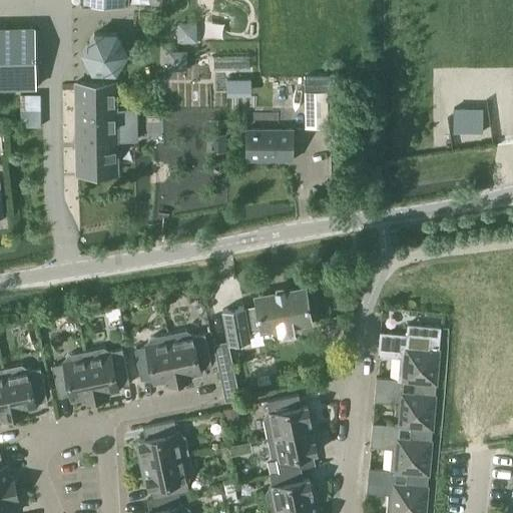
[(195,24),(181,24),(181,42),(195,42),(195,24)]
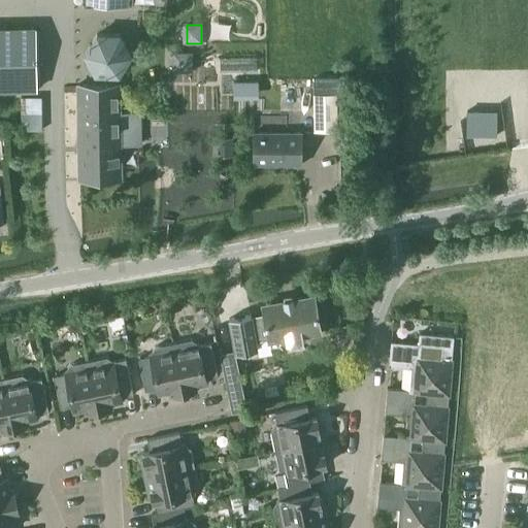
[(0,90),(35,90),(34,28),(0,28),(0,90)]
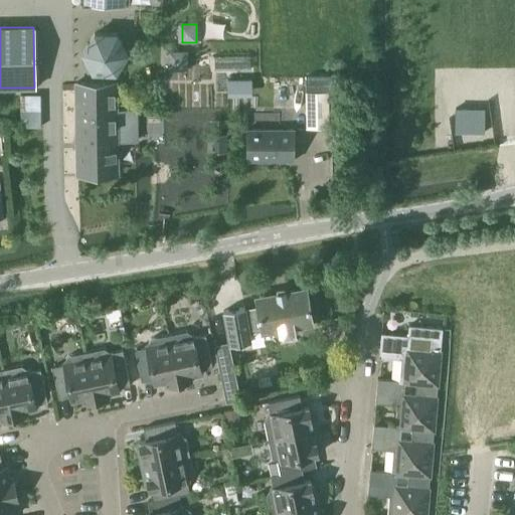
[(116,72),(127,53),(116,34),(94,34),(82,53),(94,72),(116,72)]
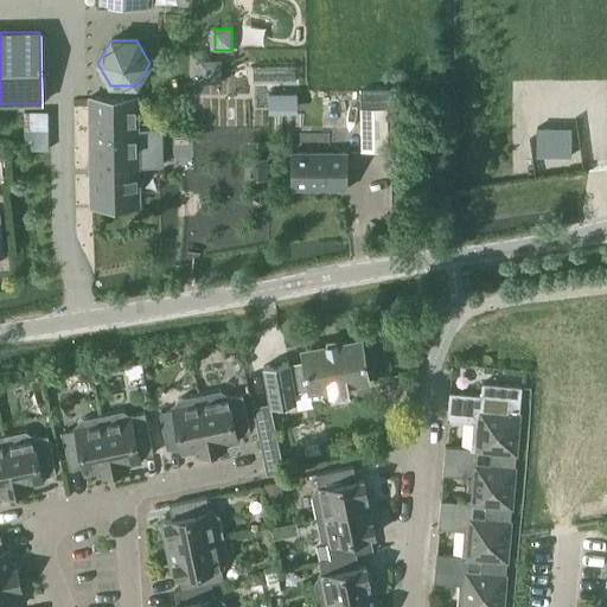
[(219,62),(203,62),(203,83),(219,83),(219,62)]
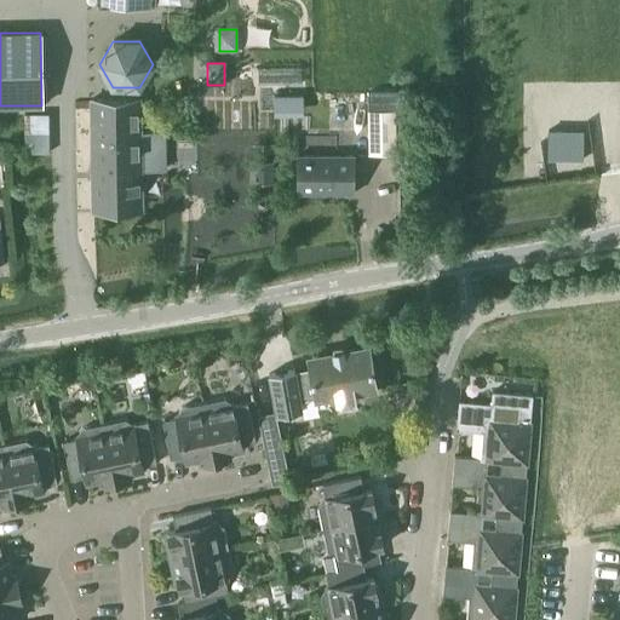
[(367,112),(368,155),(396,154),(395,110),(400,110),(400,93),(367,95),(367,112)]
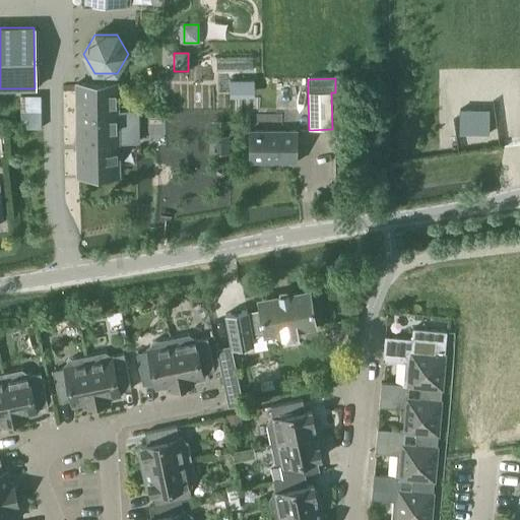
[(117,82),(76,83),(77,176),(118,175),(118,143),(134,143),(139,142),(138,111),(117,112),(117,82)]
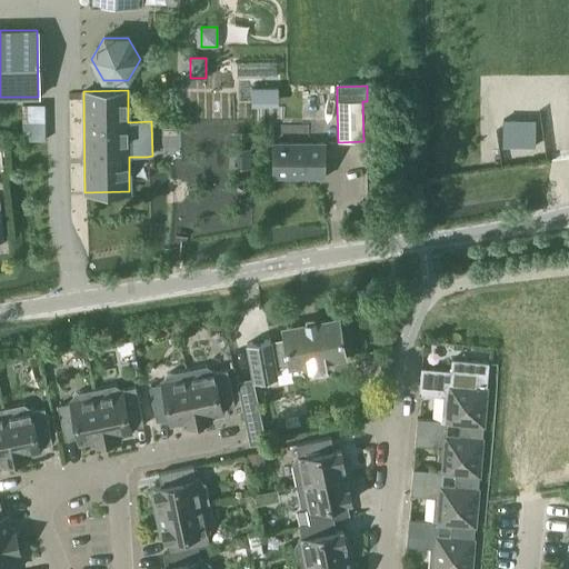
[(325,178),(325,142),(273,142),(272,178),(325,178)]
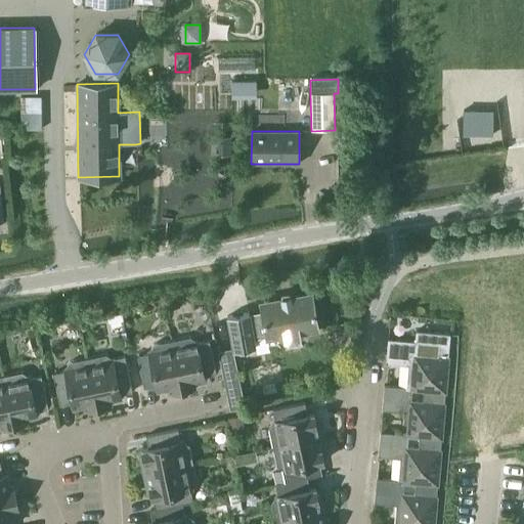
[(249,313),(227,317),(232,351),(233,352),(238,351),(239,355),(249,353),(249,349),(255,348),(255,346),(252,334),(265,331),(266,339),(282,336),(284,340),(288,343),(298,341),(300,337),(299,333),(318,330),(311,293),(291,297),(291,296),(280,298),(280,299),(260,302),(262,314),(249,317),(249,313)]
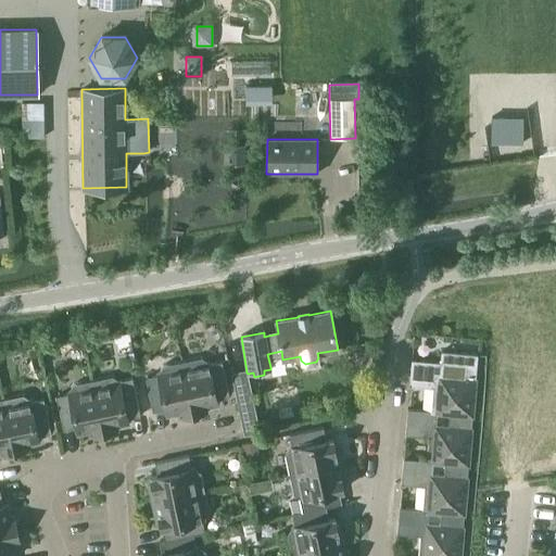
[(472,415),(477,355),(441,352),(440,363),(412,359),(409,376),(418,376),(417,387),(432,388),(430,412),(472,415)]
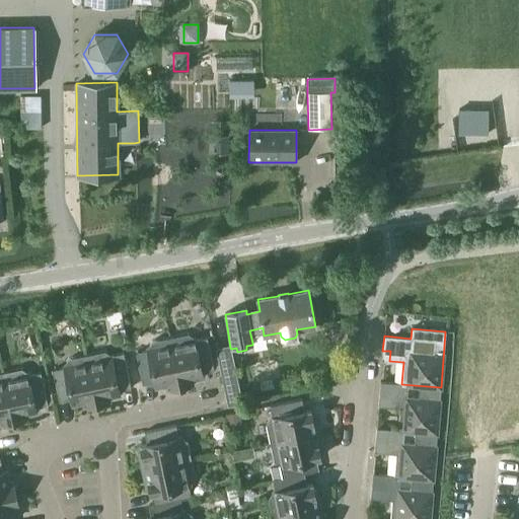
[(195,338),(193,338),(188,334),(169,338),(179,386),(193,383),(192,380),(203,378),(202,372),(214,369),(207,338),(195,340),(195,338)]
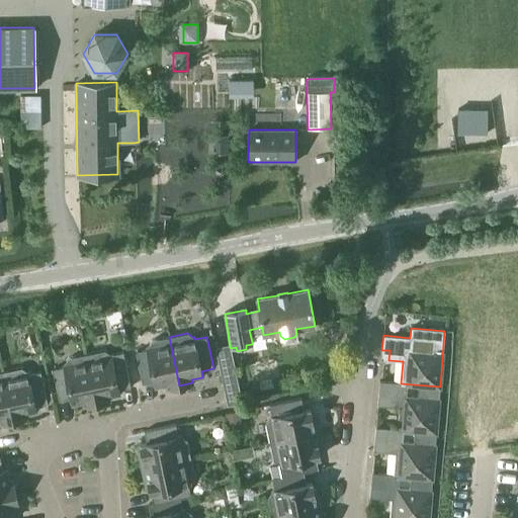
[(167,389),(179,385),(169,337),(151,341),(148,346),(146,347),(147,349),(135,352),(142,383),(154,381),(155,387),(166,385),(167,389)]
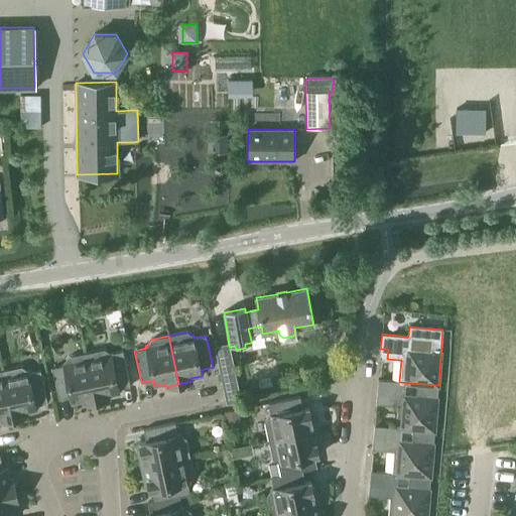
[(111,353),(109,353),(104,349),(86,353),(96,401),(109,399),(108,395),(119,393),(118,389),(130,386),(122,351),(111,353)]
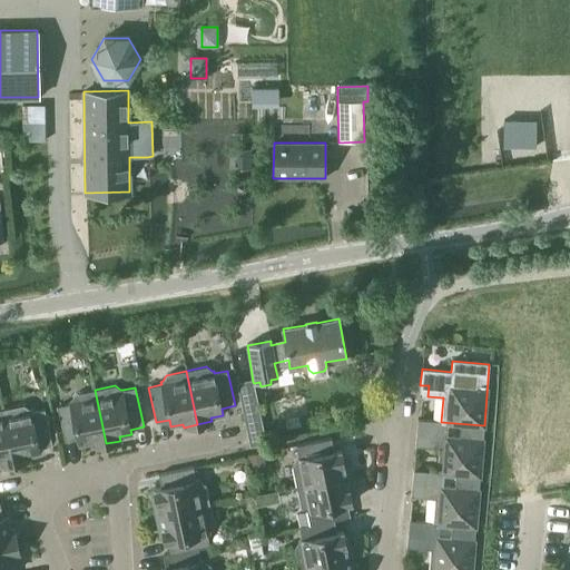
[(91,446),(106,443),(95,390),(75,394),(71,400),(69,400),(70,403),(57,406),(65,441),(78,439),(79,445),(91,443),(91,446)]
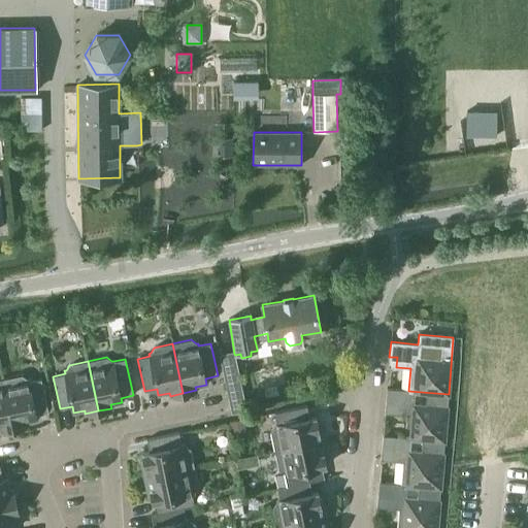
[(28,378),(27,378),(22,375),(3,378),(13,429),(27,426),(26,423),(37,420),(35,414),(47,411),(41,380),(29,382),(28,378)]
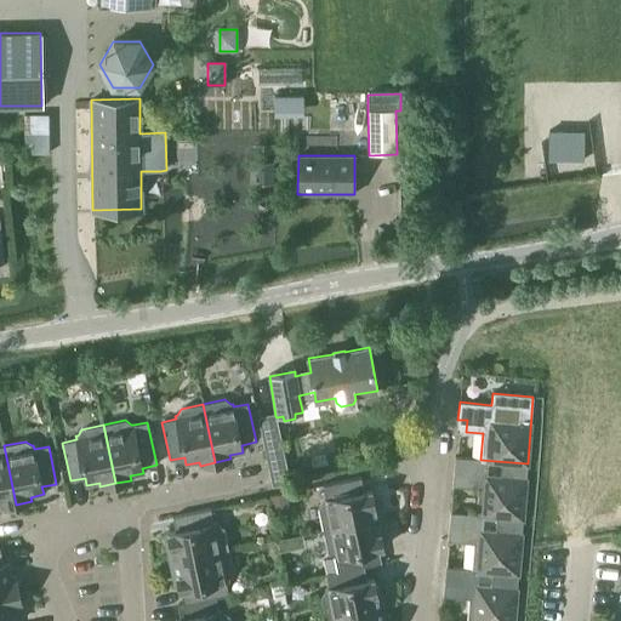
[(0,505),(0,507),(16,505),(4,445),(0,445),(0,505)]
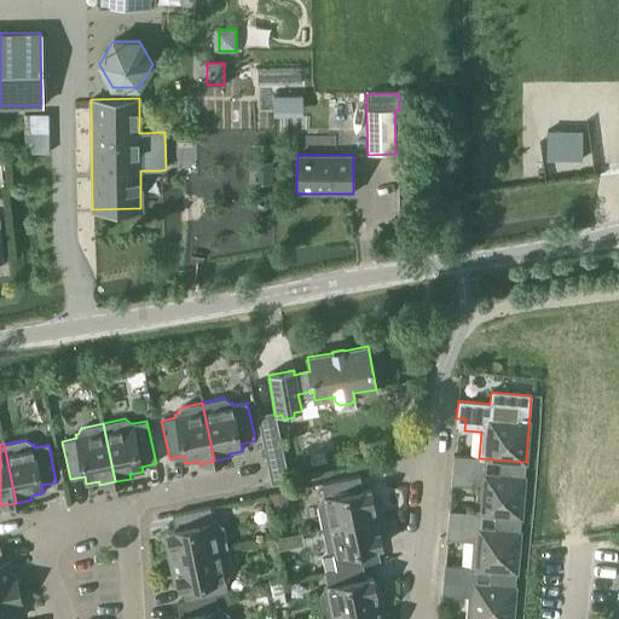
[(460,485),(476,486),(475,513),(521,516),(526,462),(479,458),(453,456),(452,473),(461,474),(460,485)]
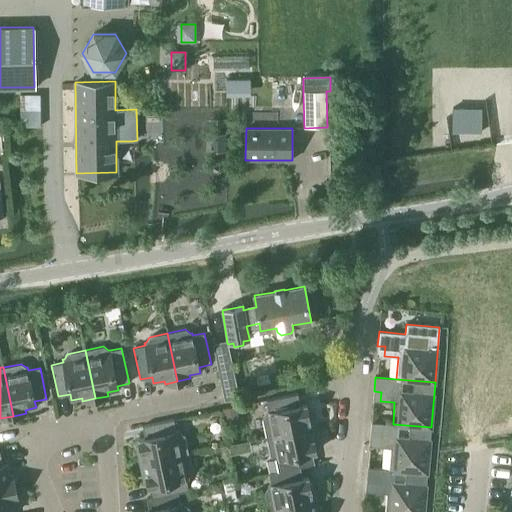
[(265,434),(314,424),(312,414),(308,415),(305,404),(300,405),(297,394),(266,400),(268,412),(266,413),(266,414),(262,419),(265,434)]
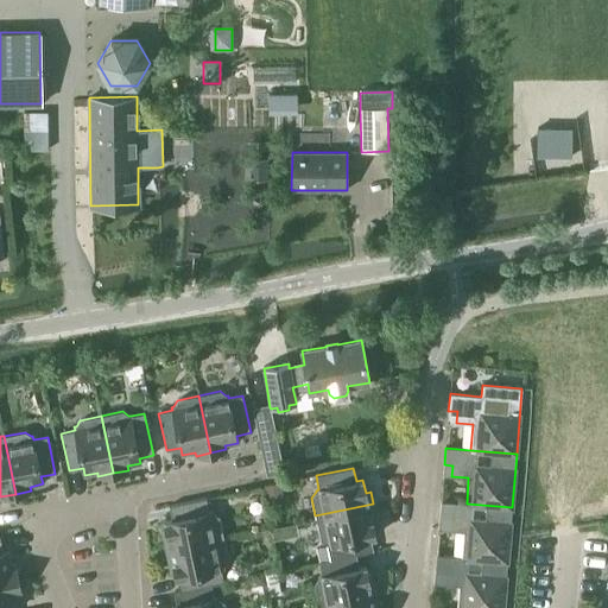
[(166,550),(223,537),(220,518),(213,513),(213,512),(209,512),(206,499),(169,506),(171,520),(165,521),(168,534),(163,536),(166,550)]
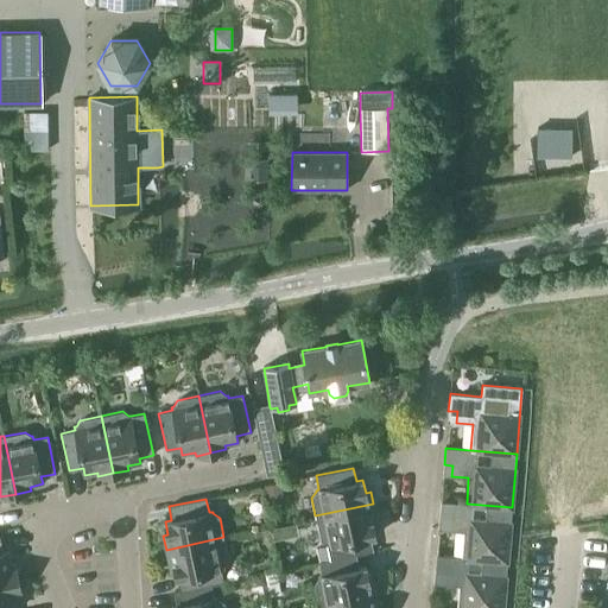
[(447,531),(464,532),(462,558),(507,562),(512,507),(467,504),(441,501),(439,519),(448,519),(447,531)]
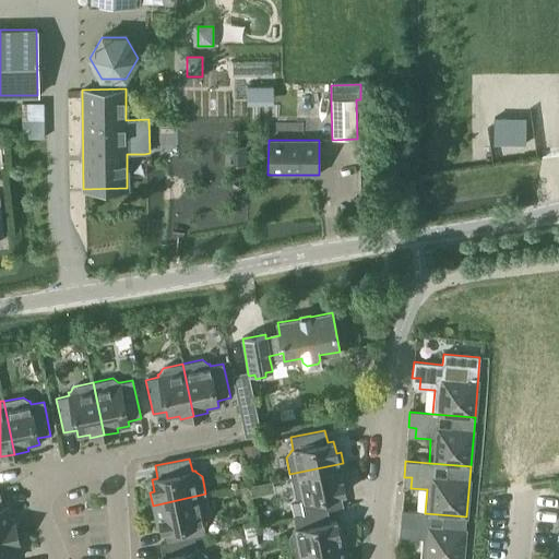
[(305,514),(328,510),(343,507),(340,494),(344,492),(342,480),(346,479),(343,463),(289,474),(295,497),(300,500),(301,503),(305,514)]
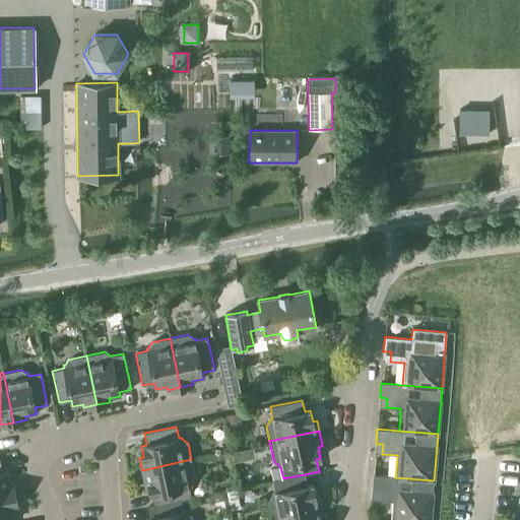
[(180,500),(191,498),(189,486),(192,485),(191,484),(195,479),(191,459),(142,470),(144,483),(147,482),(153,506),(180,500)]
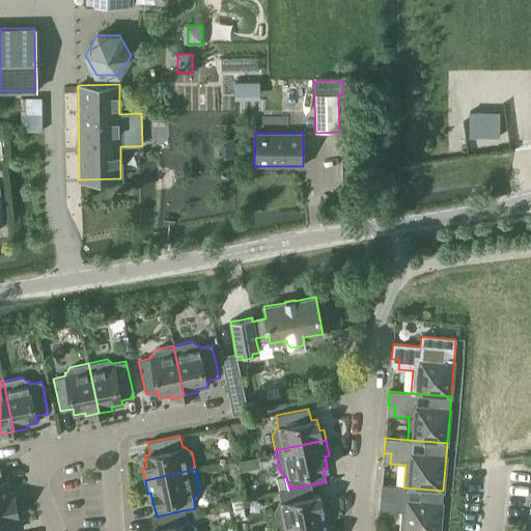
[(7,482),(2,483),(0,471),(0,508),(16,506),(12,493),(9,494),(7,482)]
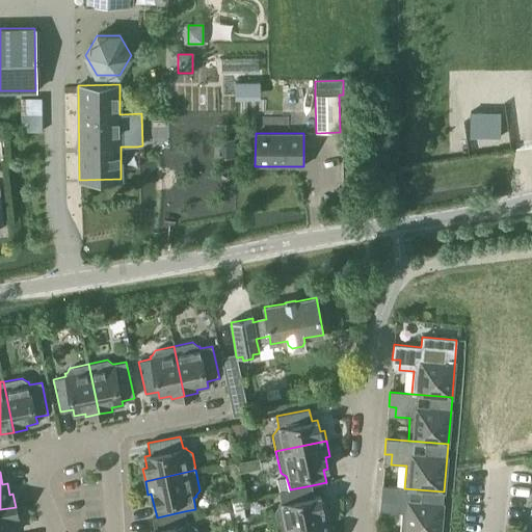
[(278,528),(328,516),(326,507),(322,507),(320,496),(314,498),(312,485),(290,489),(278,491),(281,503),(278,504),(278,506),(274,511),(278,528)]
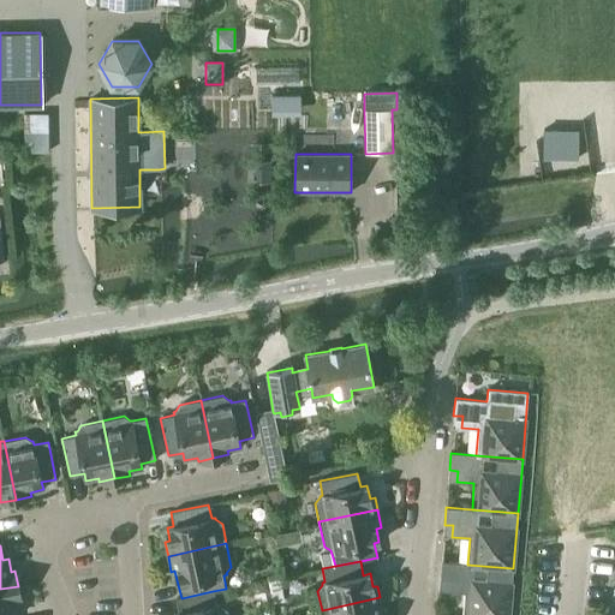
[(448,591),(465,592),(463,614),(508,614),(513,568),(467,565),(441,562),(440,579),(448,580),(448,591)]
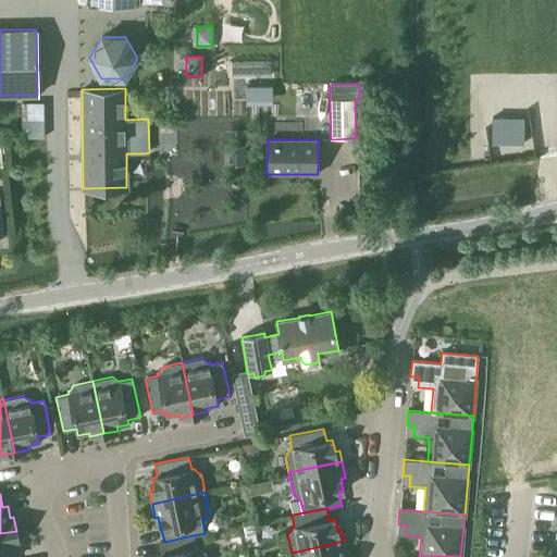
[(15,545),(20,544),(16,531),(0,533),(0,556),(17,556),(19,556),(15,545)]
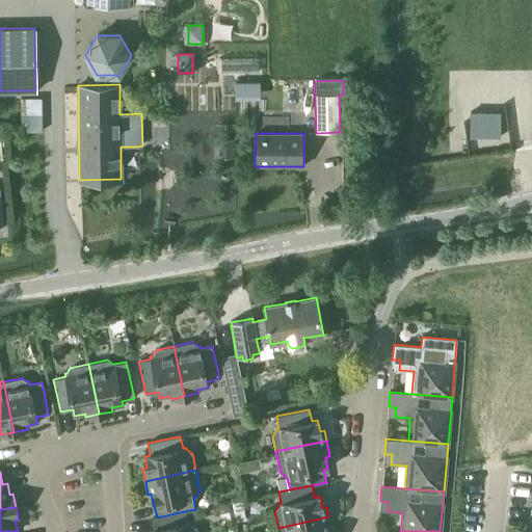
[(187,523),(184,511),(157,517),(152,519),(155,531),(149,531),(196,531),(196,528),(190,524),(190,522),(187,523)]
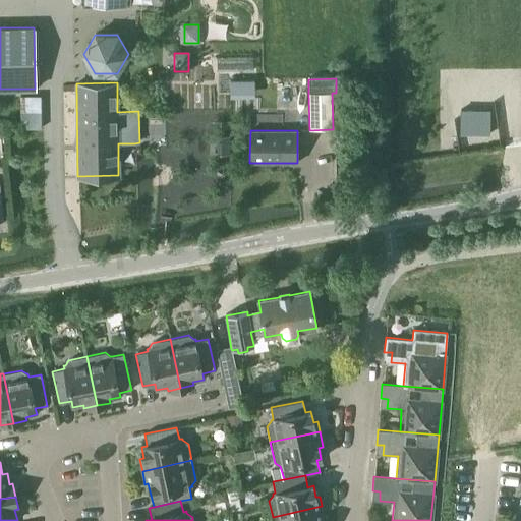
[(324,520),(322,506),(273,517),(273,520),(324,520)]
